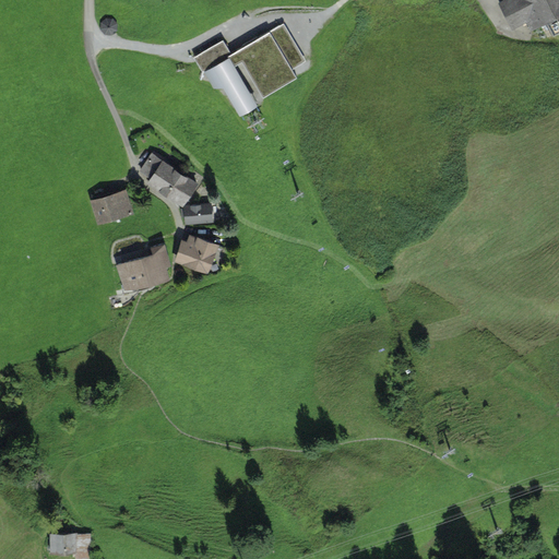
[(558,0),(516,0),(530,30),(558,16),(558,0)]
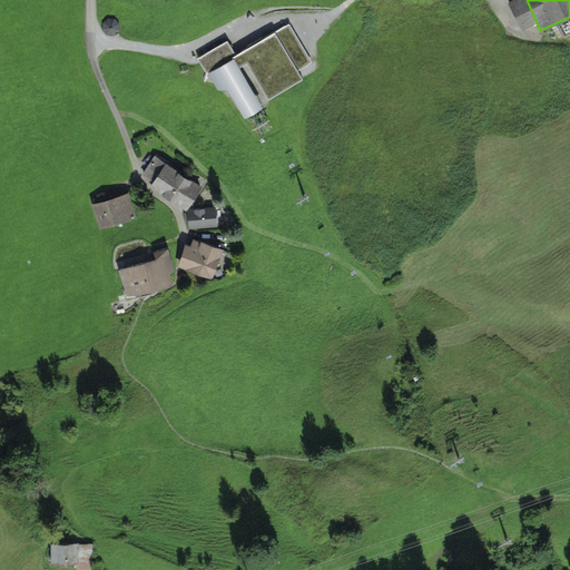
[(107,18),(104,22),(101,28),(107,33),(115,36),(119,31),(120,23),(116,19),(107,18)]
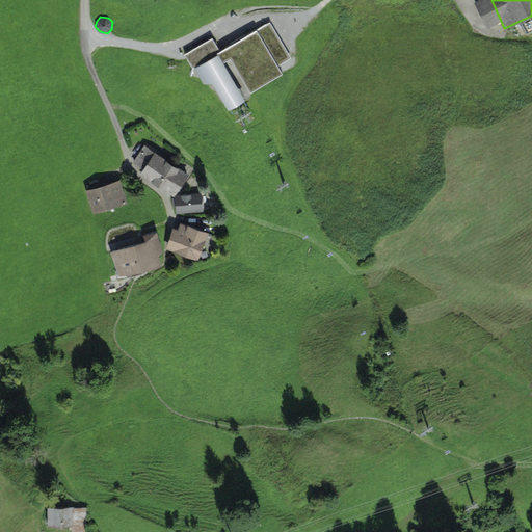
[(221,52),(194,68),(208,89),(215,85),(228,106),(239,100),(299,65),(274,22),(228,49),(221,52)]
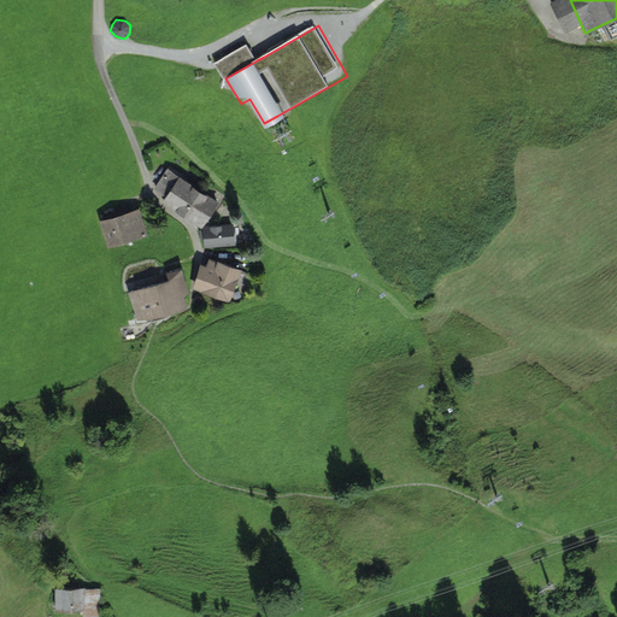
[(216,62),(225,78),(257,60),(247,42),(216,62)]
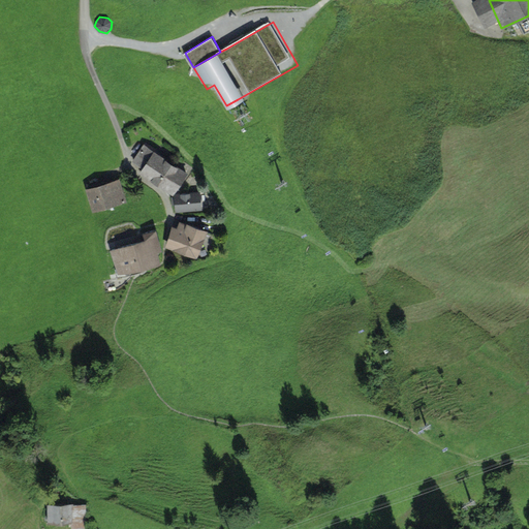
[(132,165),(150,180),(167,158),(150,144),(132,165)]
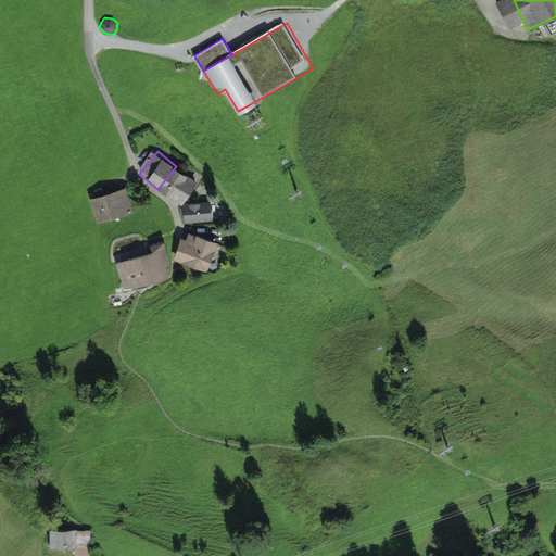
[(158,189),(176,204),(194,180),(176,166),(158,189)]
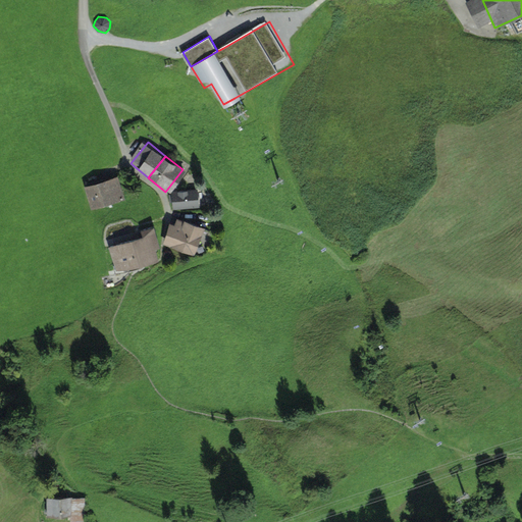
[(120,176),(86,187),(93,210),(126,200),(120,176)]
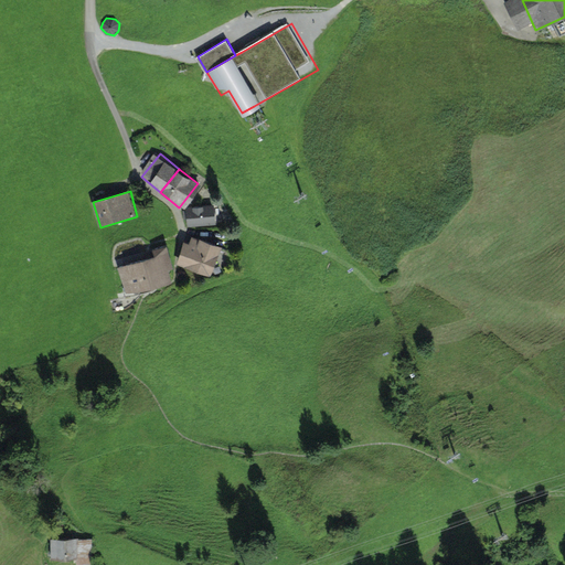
[(215,205),(183,209),(185,227),(217,224),(215,205)]
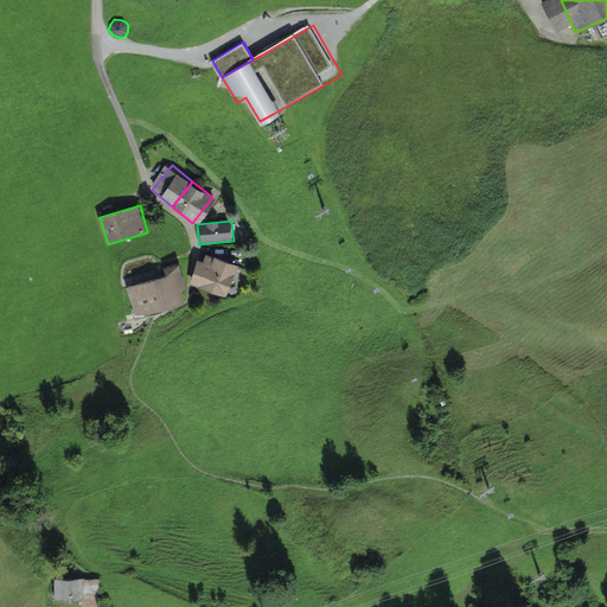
[(206,254),(195,283),(231,296),(242,268),(206,254)]
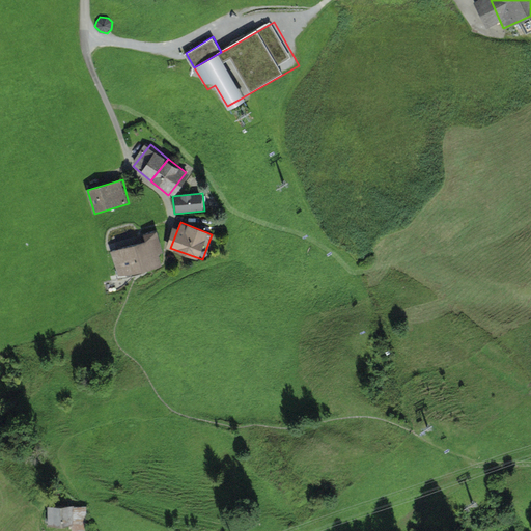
[(155,240),(136,245),(141,267),(161,261),(155,240)]
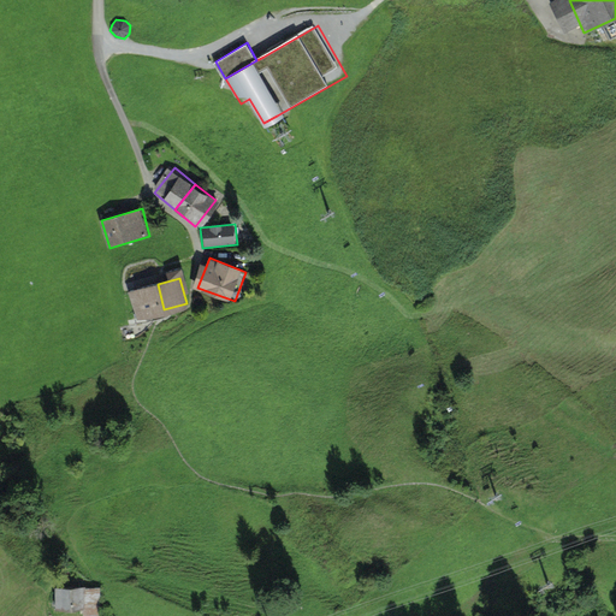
[(158,284),(135,290),(142,315),(164,309),(158,284)]
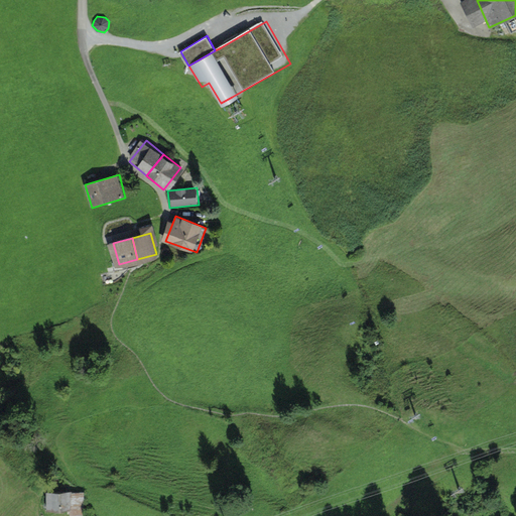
[(82,493),(47,491),(46,513),(81,515),(82,493)]
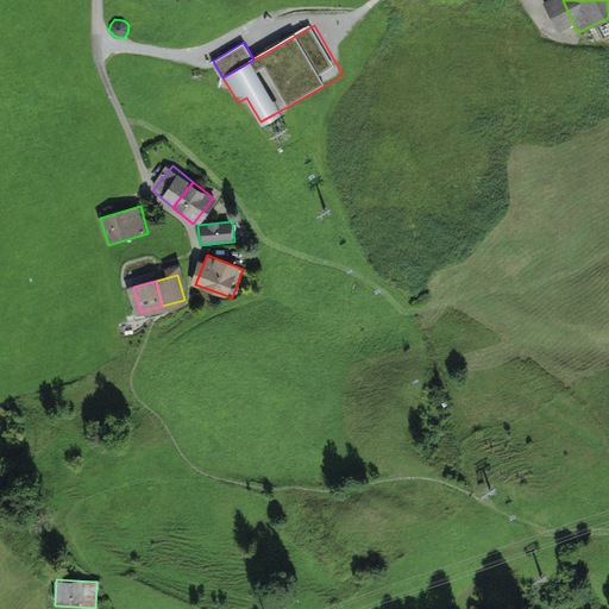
All buildings are outlined.
